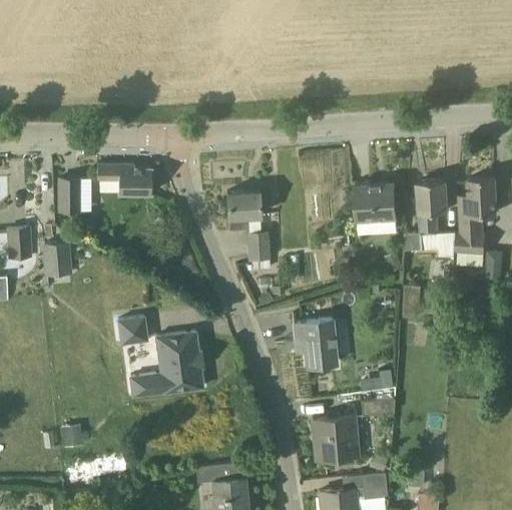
[(149,168),(133,168),(133,164),(95,164),(95,180),(98,180),(99,194),(116,194),(149,194),(149,168)]
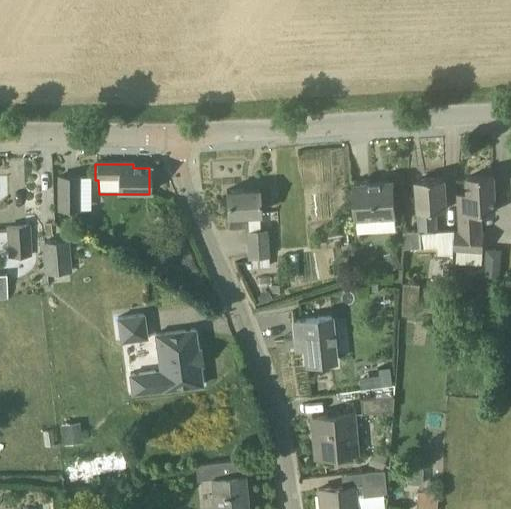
[(454,232),(453,251),(481,253),(482,234),(474,234),(473,214),(494,213),(492,178),(466,180),(467,196),(457,197),(459,232),(454,232)]
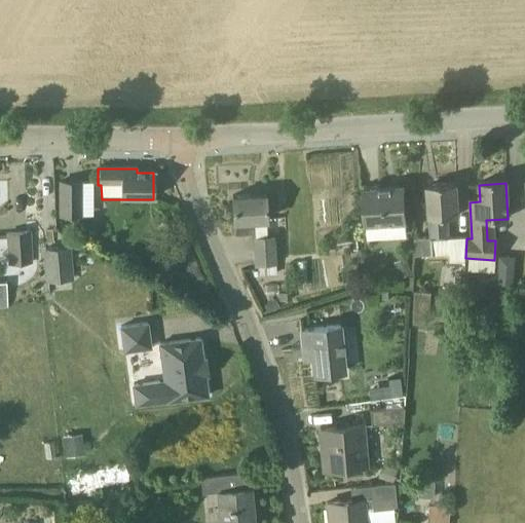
[(79,184),(59,184),(59,209),(59,220),(79,219),(79,209),(79,184)]
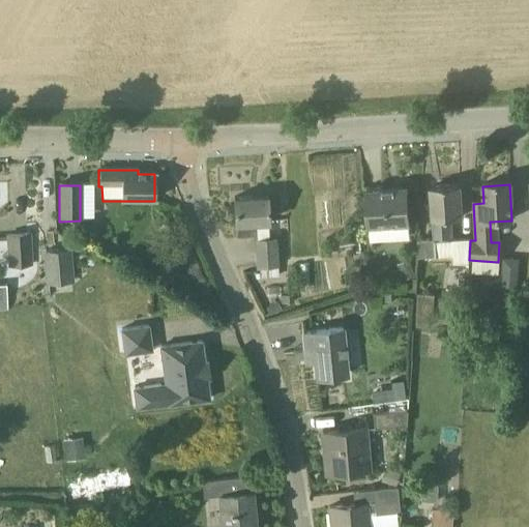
[(470,240),(470,239),(452,241),(450,221),(461,221),(459,187),(430,188),(433,242),(417,244),(416,260),(452,257),(452,265),(469,264),(469,260),(470,240)]
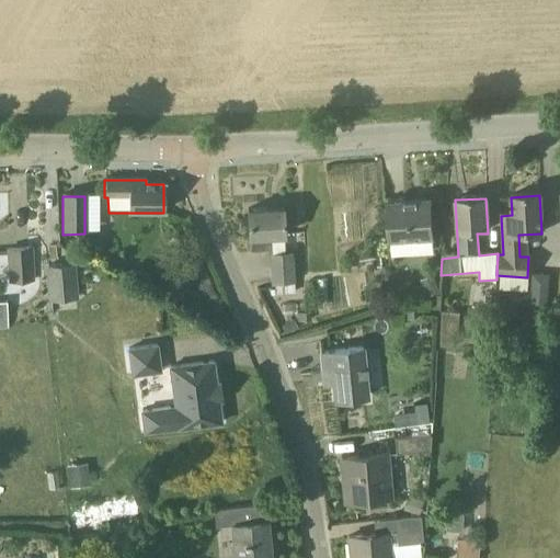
[(430,201),(387,204),(390,259),(412,258),(411,240),(432,239),(430,201)]
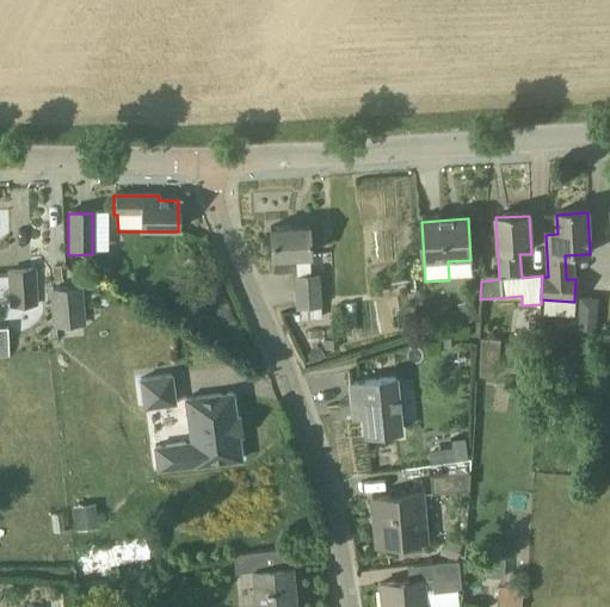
[(300,258),(308,256),(307,228),(269,230),(271,274),(300,272),(300,258)]
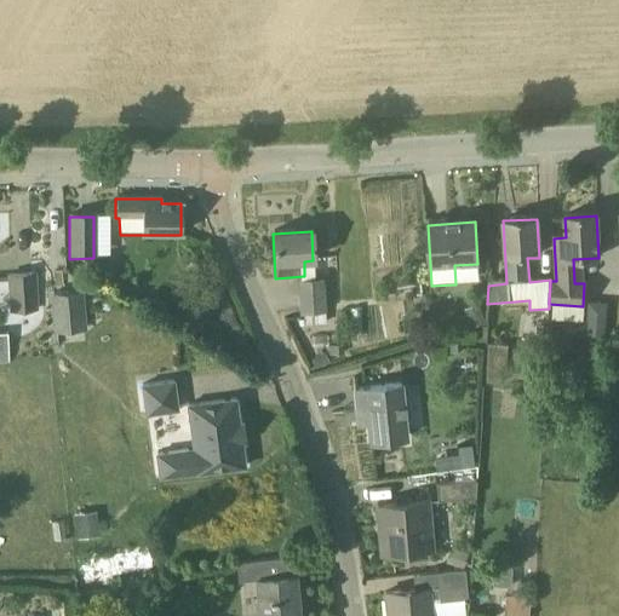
[(32,276),(7,277),(10,315),(34,312),(32,276)]
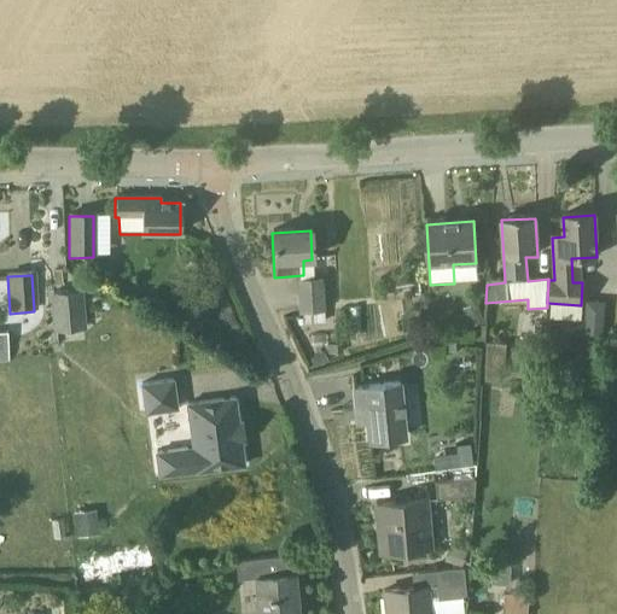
[(322,280),(297,281),(298,314),(324,314),(322,280)]
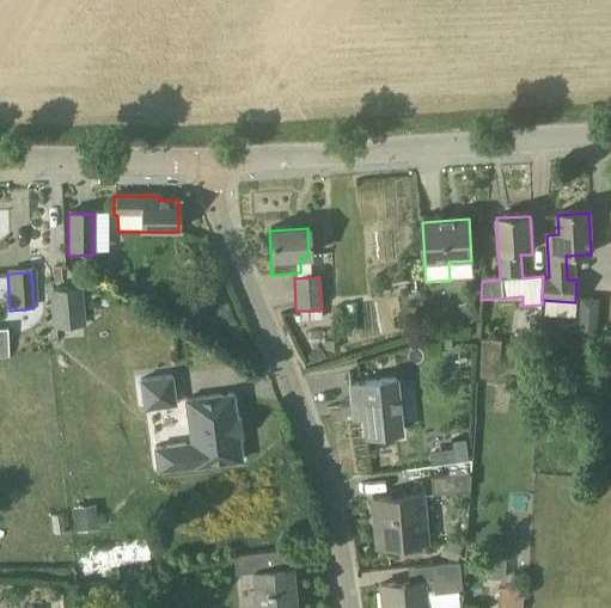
[(208,301),(224,295),(225,295),(225,294),(220,283),(203,290),(208,301)]
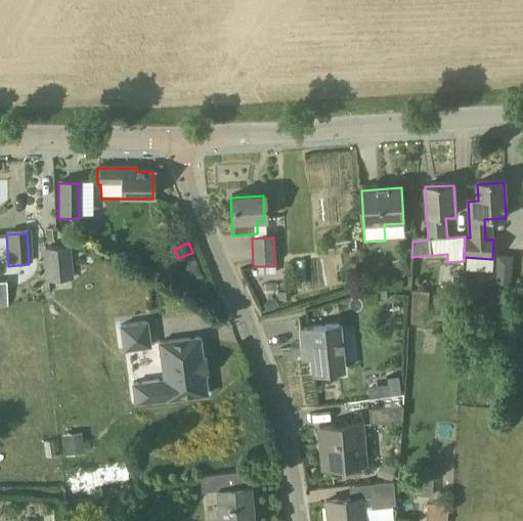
[(67,249),(43,251),(46,284),(69,281),(67,249)]
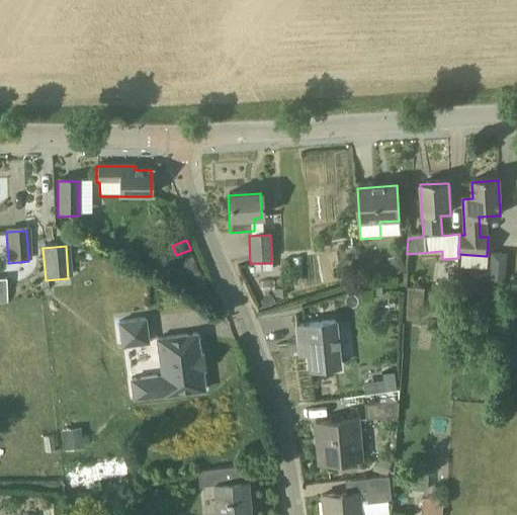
[(400,254),(386,258),(392,275),(405,271),(400,254)]
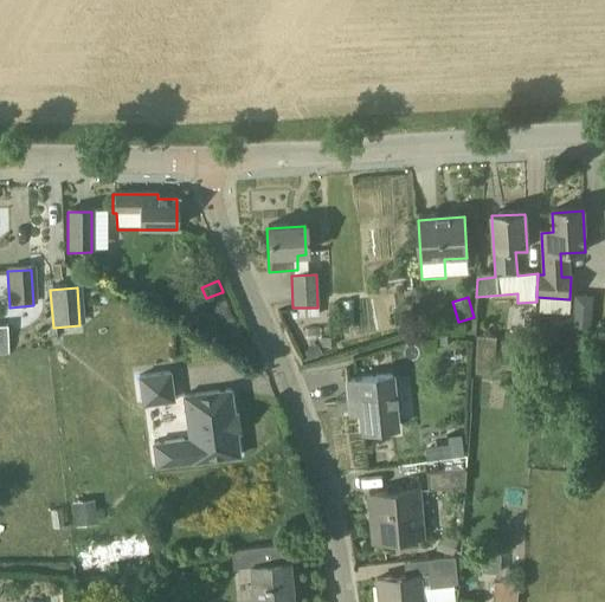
[(592,314),(573,311),(571,337),(591,338),(592,314)]
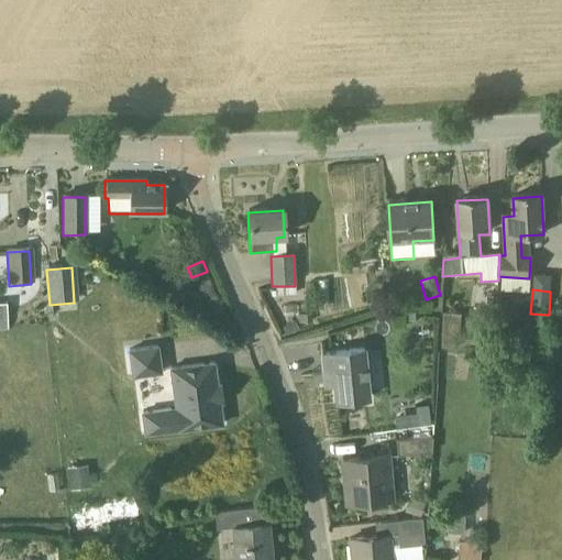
[(226,311),(220,302),(208,308),(212,317),(226,311)]
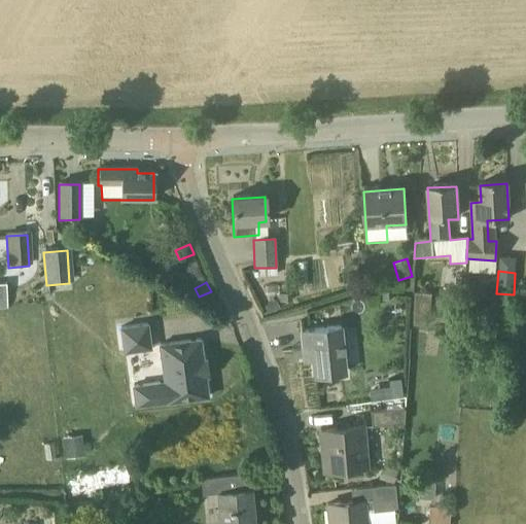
[(377,302),(388,302),(388,293),(377,293),(377,302)]
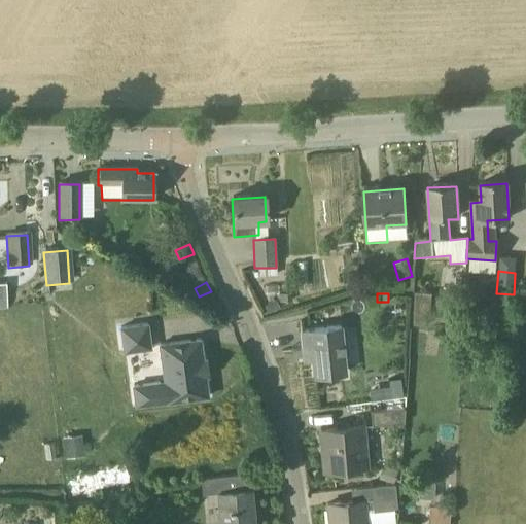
[(290,295),(278,297),(279,305),(291,305),(290,295)]
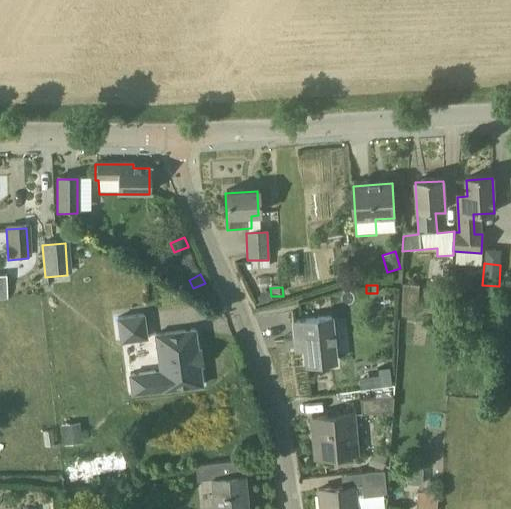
[(419,287),(403,287),(401,318),(414,318),(414,307),(418,307),(419,287)]
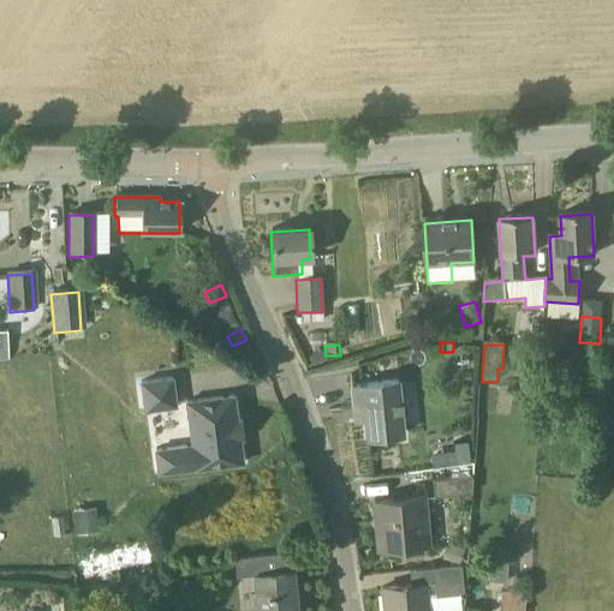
[(172,381),(139,385),(143,413),(176,408),(172,381)]
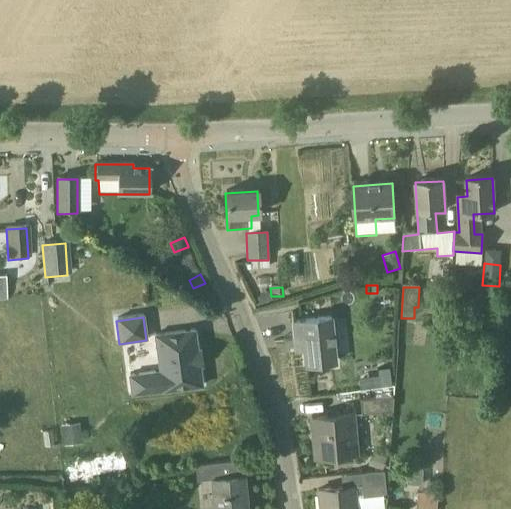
[(330,319),(291,323),(293,341),(302,340),(304,366),(335,363),(330,319)]
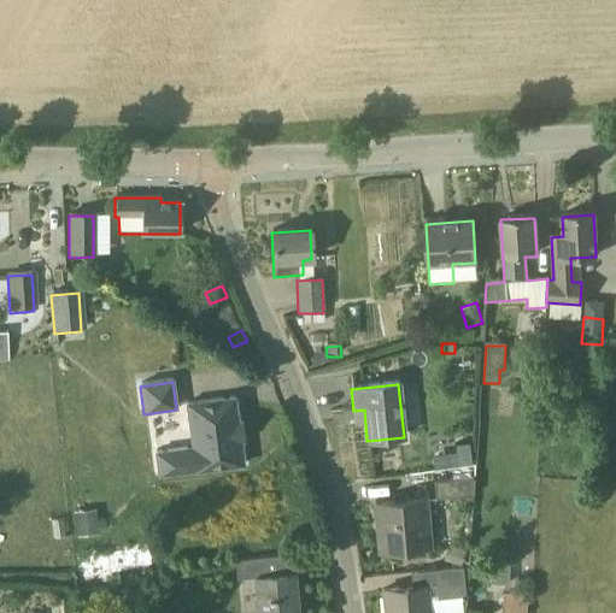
[(193,451),(156,455),(159,478),(242,467),(240,443),(245,442),(242,423),(236,424),(234,399),(186,406),(193,451)]
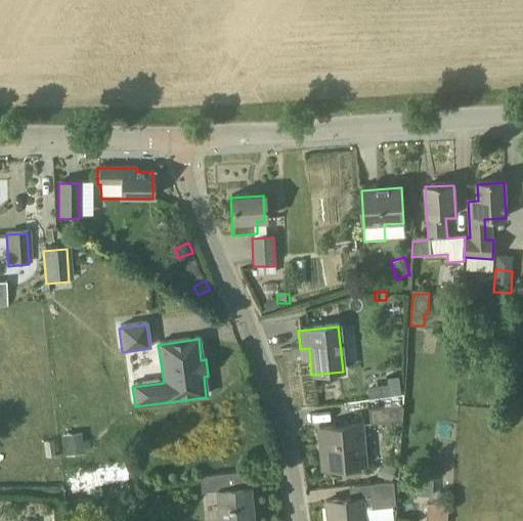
[(385,379),(386,385),(388,397),(400,396),(397,378),(385,379)]
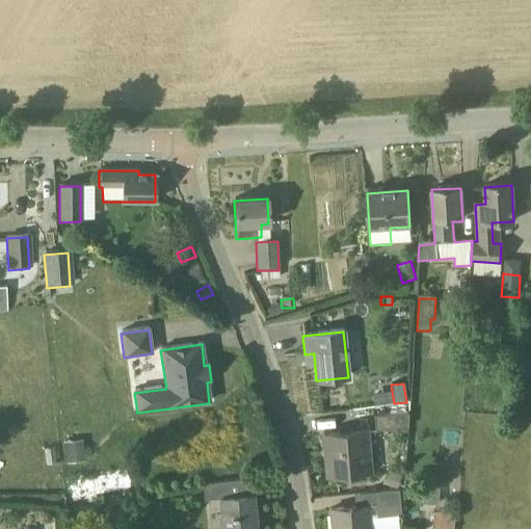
[(407,414),(373,417),(374,431),(407,428),(407,414)]
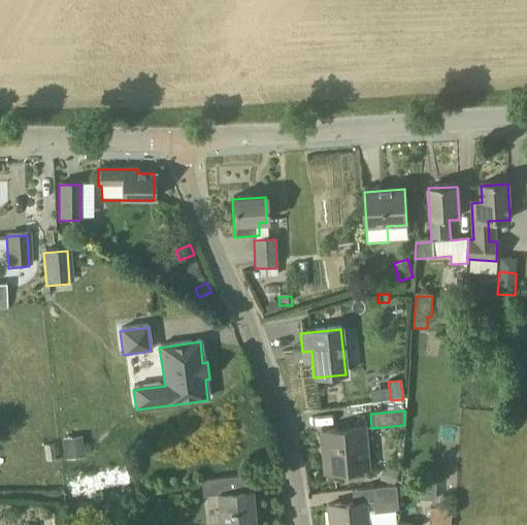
[(363,428),(320,432),(324,473),(367,469),(363,428)]
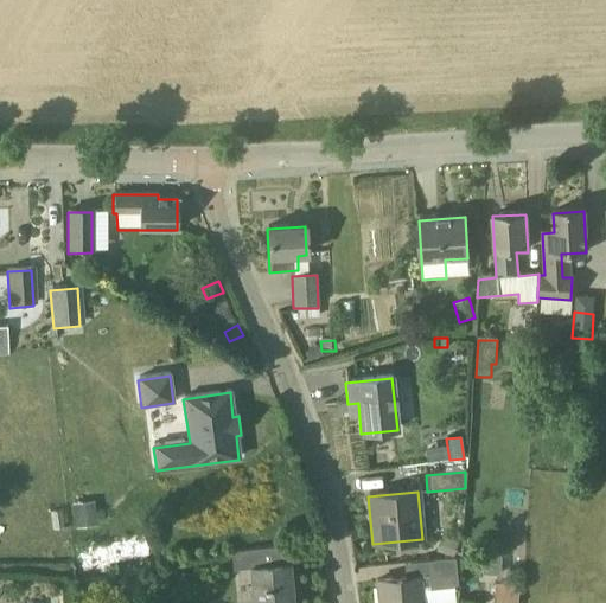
[(72,505),(75,528),(96,527),(94,502),(72,505)]
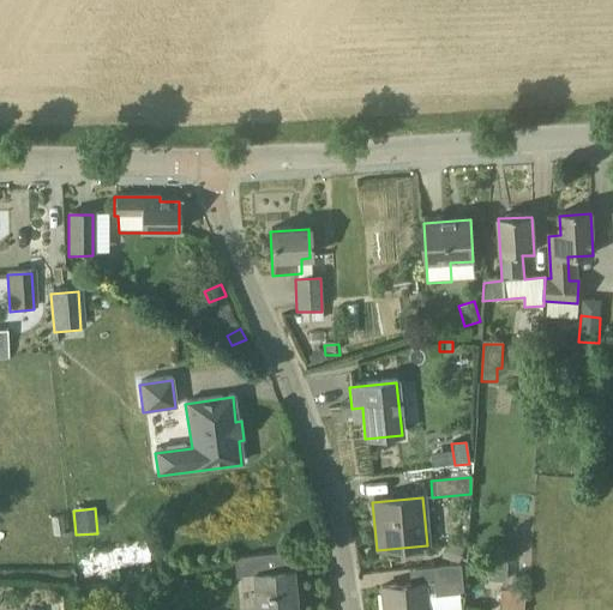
[(463,550),(448,544),(442,560),(456,566),(463,550)]
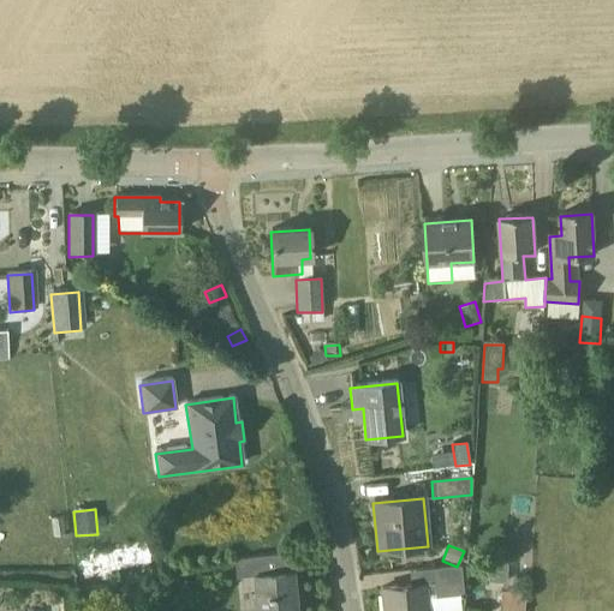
[(297,610),(293,573),(285,574),(285,556),(233,562),(236,580),(252,579),(255,610),(297,610)]
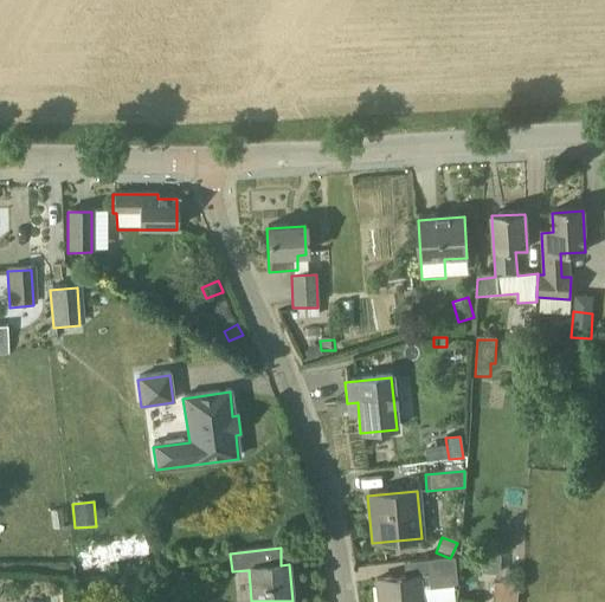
[(500,552),(481,551),(480,574),(497,575),(500,552)]
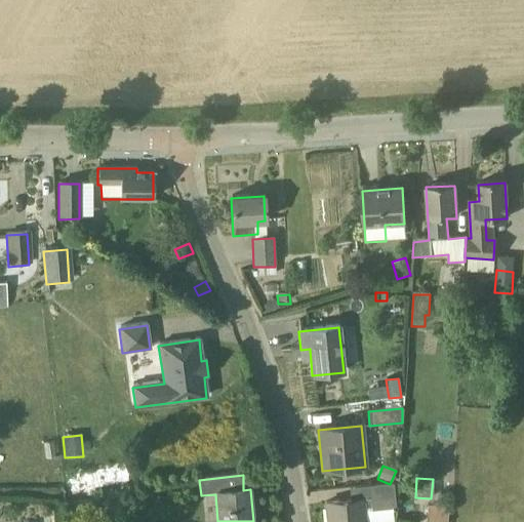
[(392,484),(368,486),(370,511),(394,509),(394,507),(397,507),(398,485),(392,485),(392,484)]
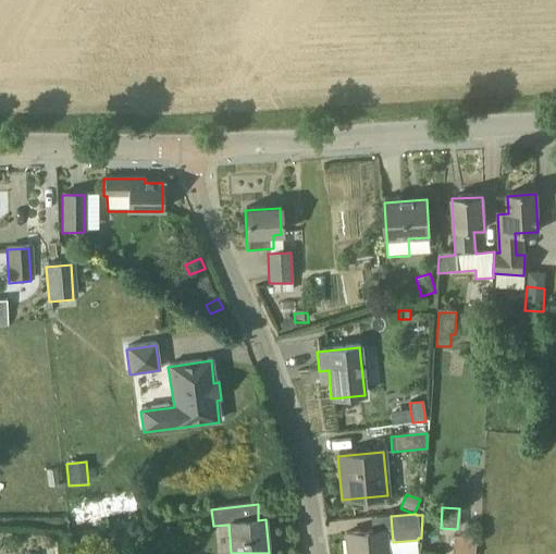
[(385,553),(383,531),(371,532),(345,534),(346,553),(385,553)]
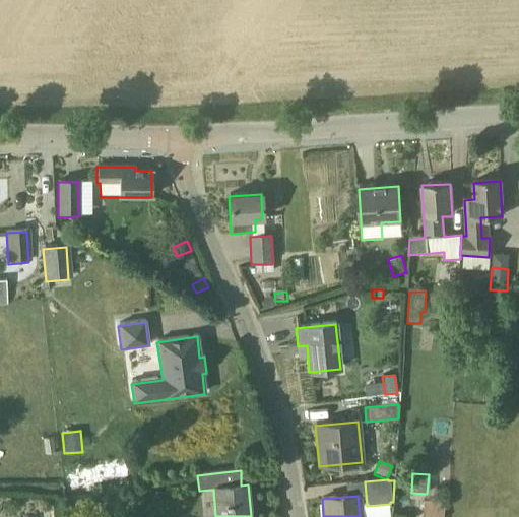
[(443,503),(423,503),(423,516),(443,516),(443,503)]
